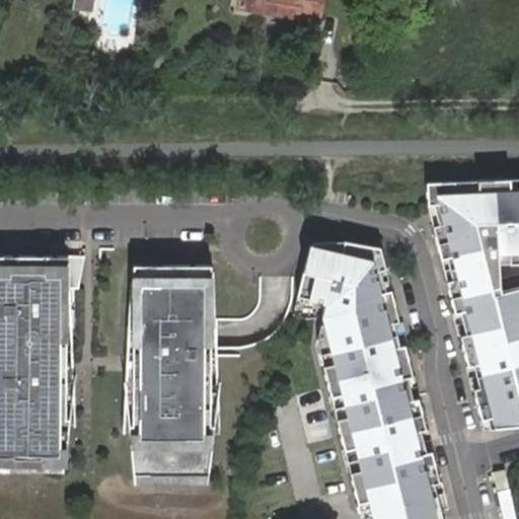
[(94,12),(95,0),(73,0),(73,9),(94,12)]
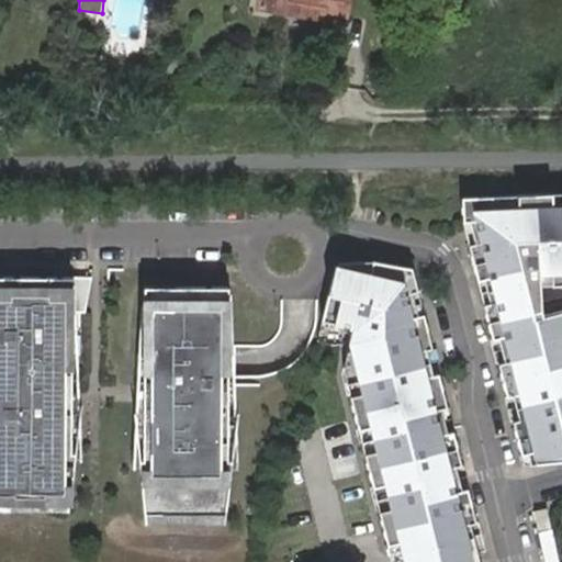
[(272,0),(271,10),(279,11),(279,15),(324,23),(327,0),(272,0)]
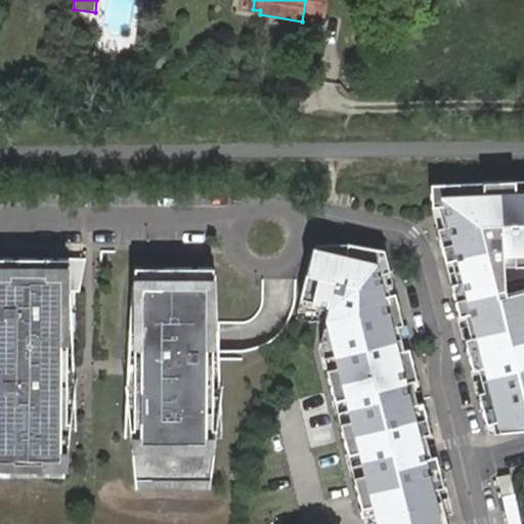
[(497,426),(500,436),(523,434),(523,293),(506,297),(505,291),(504,258),(512,258),(513,269),(523,268),(523,193),(514,194),(513,183),(480,184),(481,197),(457,198),(457,185),(430,187),(431,211),(443,208),(448,229),(437,232),(445,266),(456,263),(463,286),(451,288),(459,320),(470,317),(476,340),(465,343),(473,375),(484,372),(489,394),(478,397),(486,428),(497,426)]
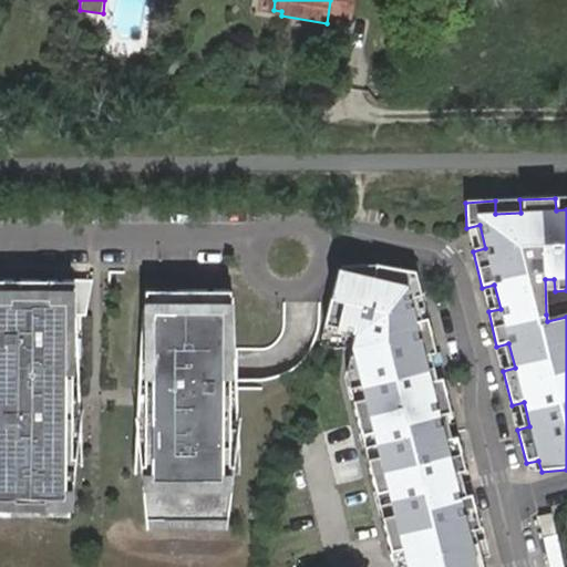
[(421,296),(415,274),(375,266),(372,279),(338,269),(323,327),(354,337),(352,349),(364,399),(352,402),(360,435),(373,432),(379,457),(367,461),(375,494),(387,491),(394,517),(382,519),(390,553),(402,549),(406,566),(476,566),(467,534),(481,531),(472,497),(457,501),(451,476),(465,472),(457,439),(442,443),(435,419),(451,414),(442,381),(426,384),(420,359),(435,354),(426,320),(410,325),(404,300),(421,296)]
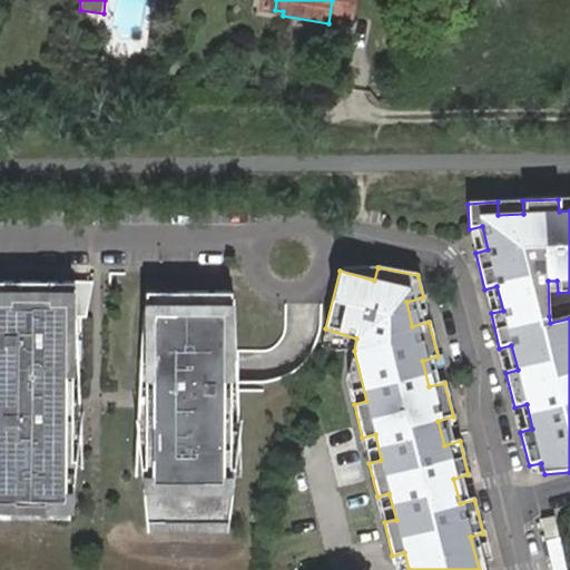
[(74,460),(76,282),(0,281),(0,518),(71,519),(78,460),(74,460)]
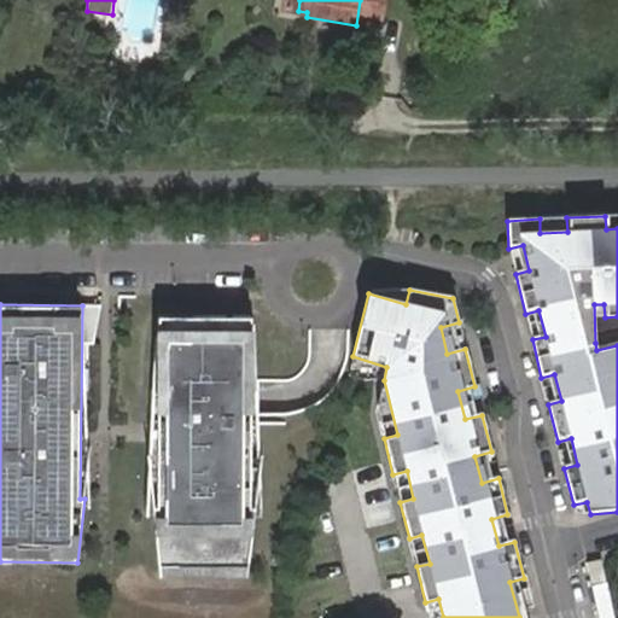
[(255,316),(162,315),(159,505),(155,505),(161,570),(250,571),(257,506),(252,506),(255,316)]
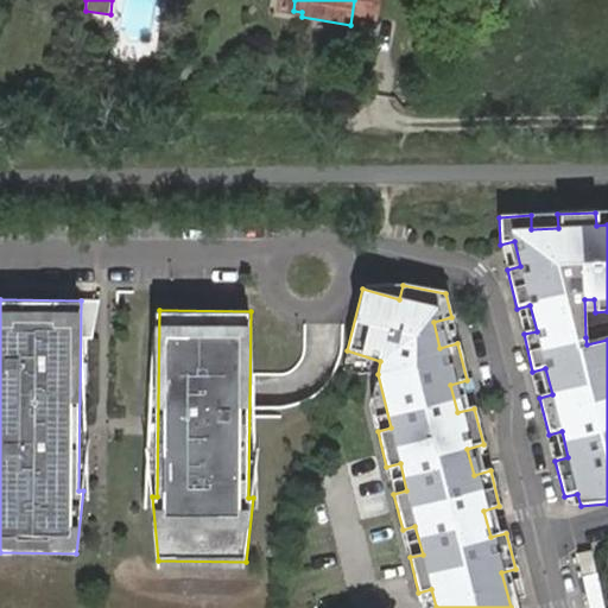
[(400,463),(386,467),(393,494),(406,491),(400,463)]
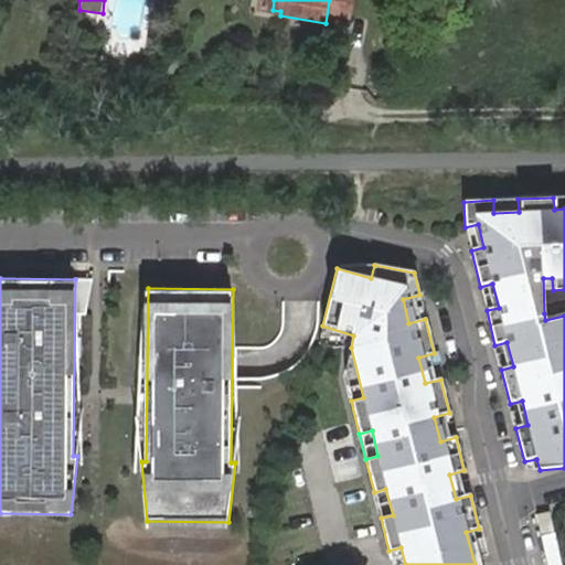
[(385,489),(374,492),(381,518),(393,515),(385,489)]
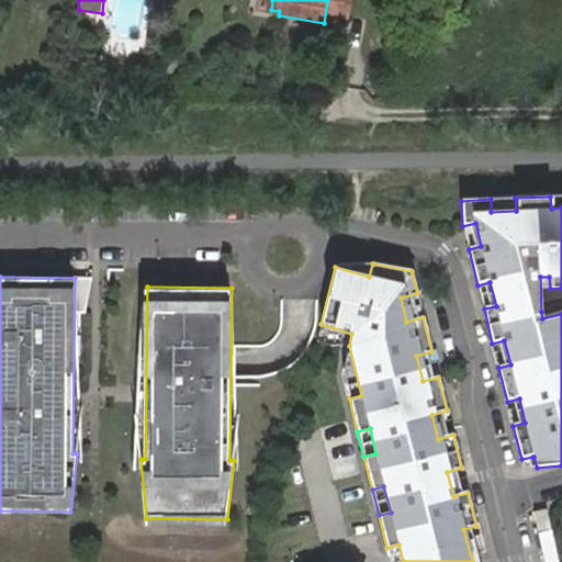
[(539,530),(553,528),(548,503),(535,506),(539,530)]
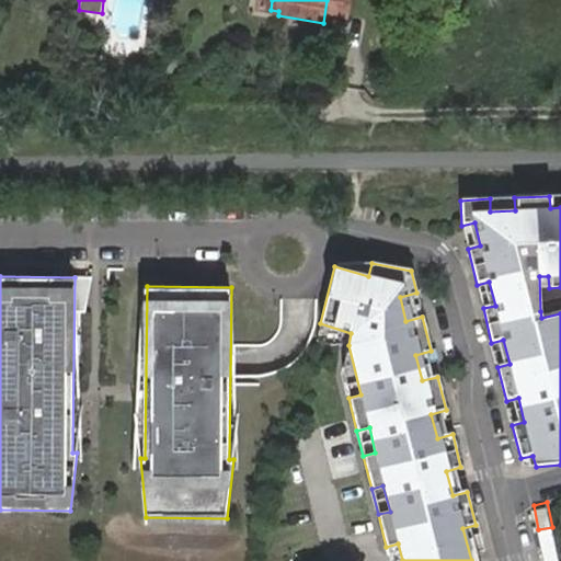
[(538,529),(545,560),(559,560),(552,527),(538,529)]
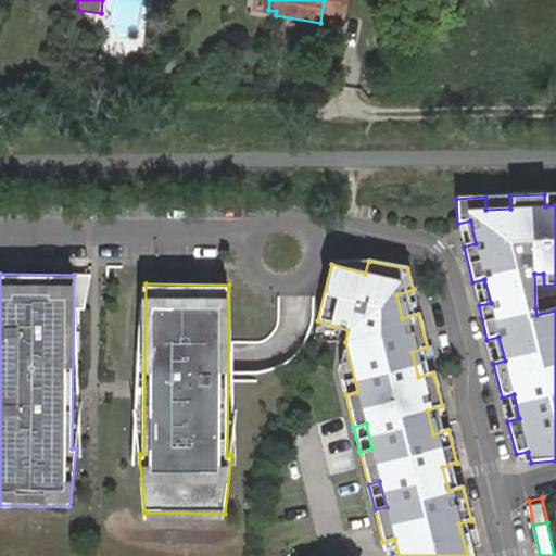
[(399,555),(394,539),(382,542),(384,555),(399,555)]
